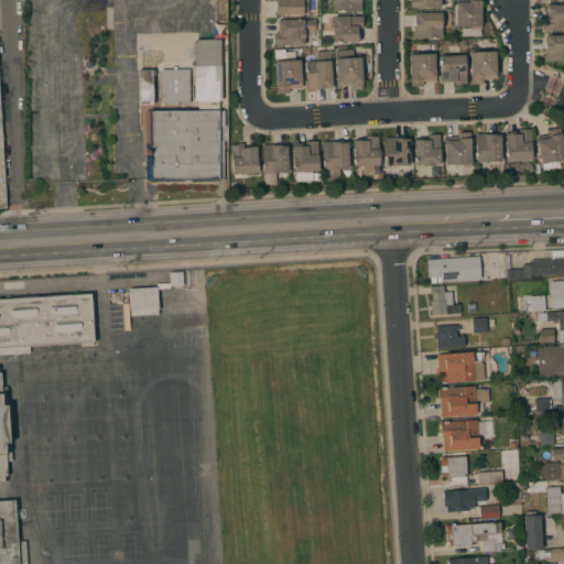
[(303,0),(303,14),(275,14),(275,7),(277,7),(277,1),(275,1),(275,0),(303,0)]
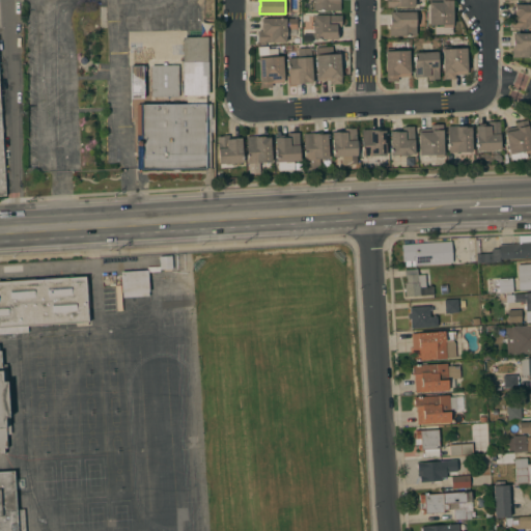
[(340,0),(340,9),(323,9),(323,10),(316,10),(316,9),(313,9),(313,0),(340,0)]
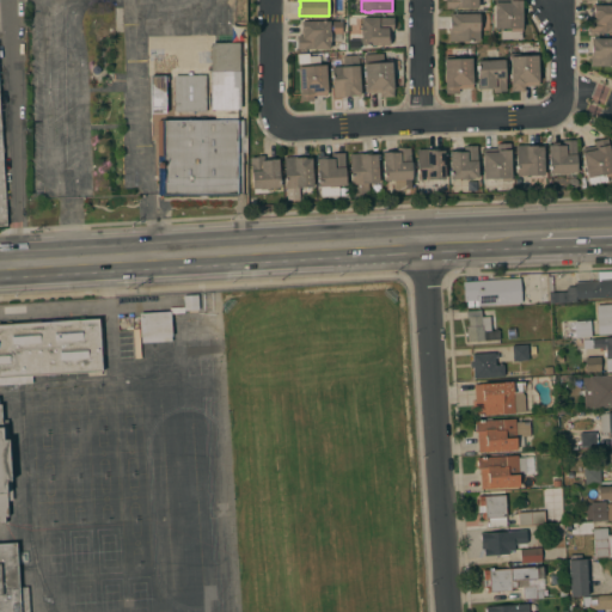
[(494,2),(509,1),(509,0),(521,0),(522,10),(524,10),(526,16),(521,18),(521,31),(510,31),(510,38),(501,38),(501,30),(510,30),(510,28),(495,28),(494,2)]
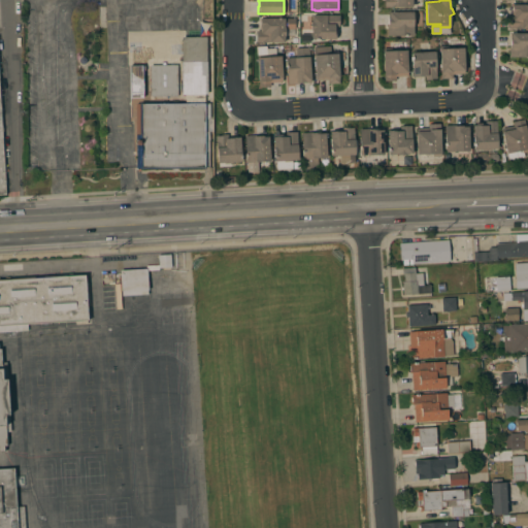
[(527,4),(527,28),(508,28),(508,17),(512,17),(512,12),(513,12),(513,4),(527,4)]
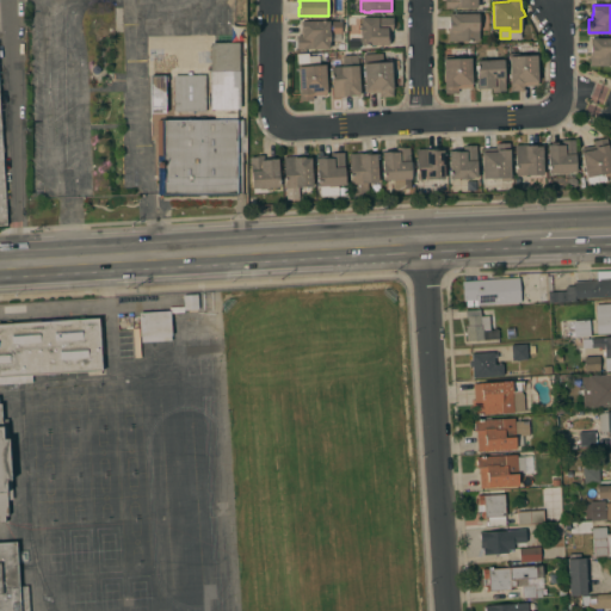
[(479,13),(479,41),(448,41),(448,28),(449,28),(449,19),(450,19),(450,13),(479,13)]
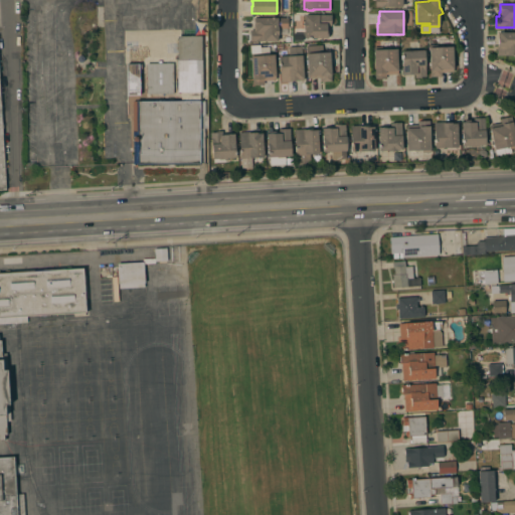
[(331,14),(331,25),(328,25),(328,37),(304,37),(304,28),(303,28),(303,20),(304,20),(304,14),(331,14)]
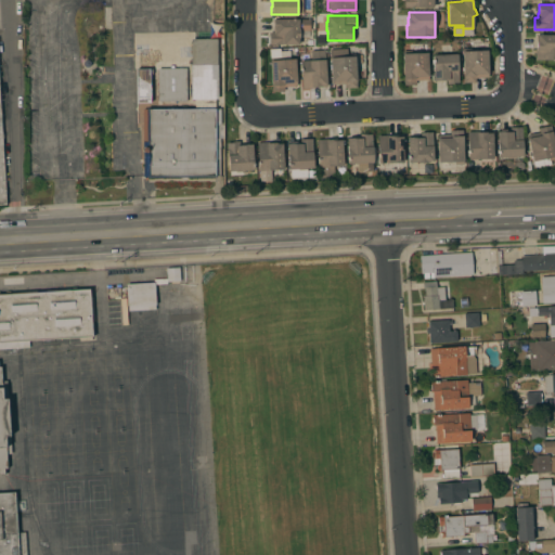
[(299,18),(299,20),(310,20),(310,30),(300,30),(300,37),(299,37),(299,43),(270,44),(270,33),(274,33),(274,27),(274,18),(299,18)]
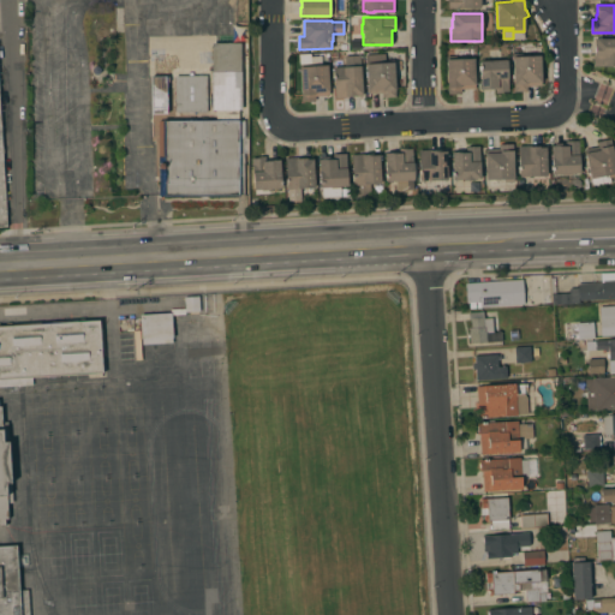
[(614,39),(614,66),(593,66),(593,53),(595,53),(595,45),(596,45),(596,39),(614,39)]
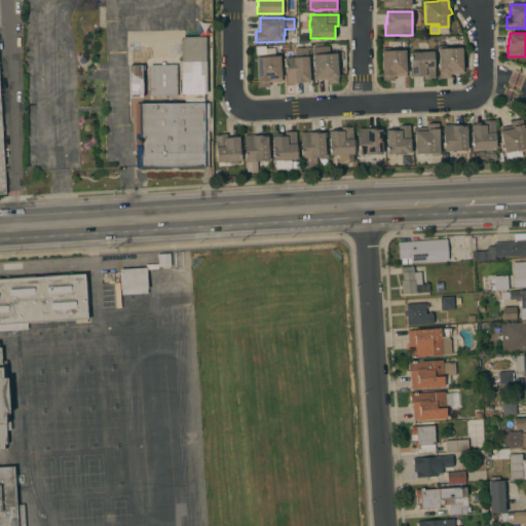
[(181,36),(184,36),(184,34),(202,34),(202,36),(205,36),(205,39),(211,39),(211,92),(181,92),(181,36)]
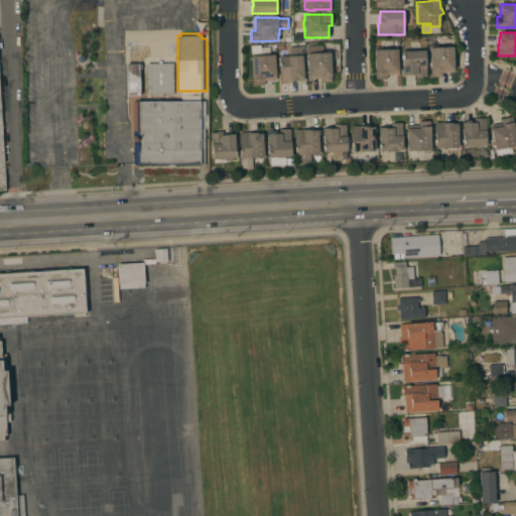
[(306,45),(323,44),(323,51),(327,51),(327,49),(330,49),(330,51),(331,65),(337,65),(338,71),(332,72),(332,81),(320,82),(320,78),(308,79),(306,45)]
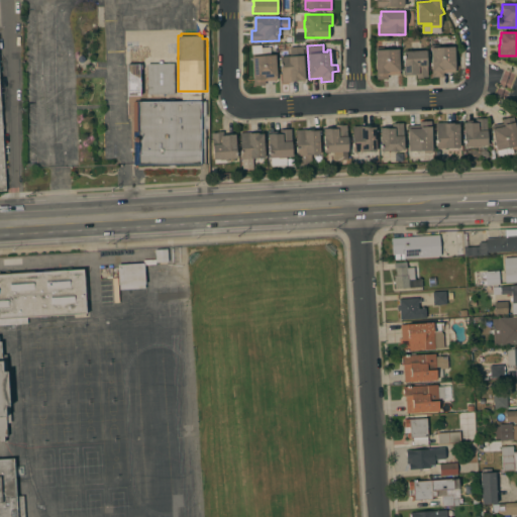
[(280,56),(290,56),(290,46),(303,45),(304,80),(292,81),(292,82),(282,82),(280,56)]
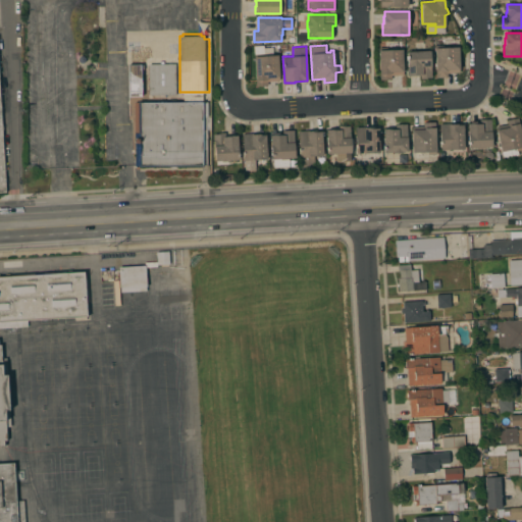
[(403,74),(390,75),(390,79),(379,80),(378,48),(386,47),(386,50),(402,49),(403,74)]
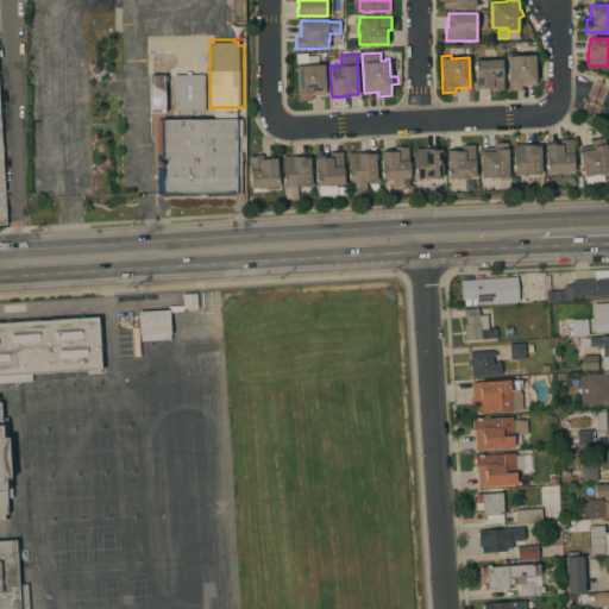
[(507,56),(534,55),(537,85),(522,85),(522,89),(509,90),(507,56)]
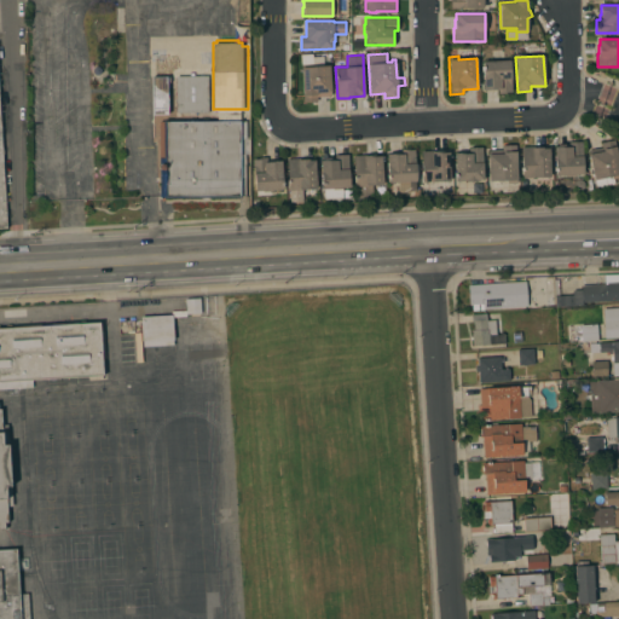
[(510,59),(512,91),(505,91),(505,93),(498,93),(498,90),(496,90),(496,88),(493,88),(484,90),(482,61),(510,59)]
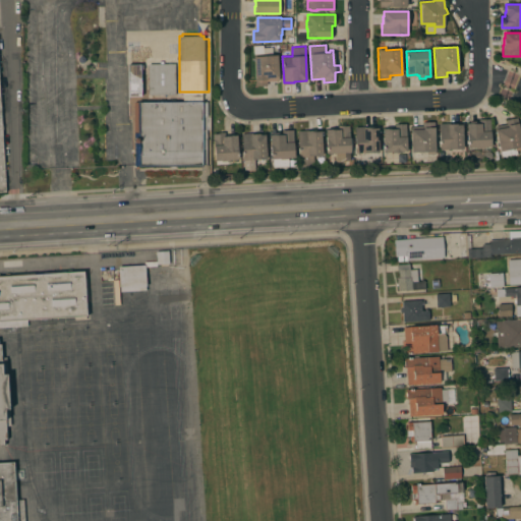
[(277,55),(279,80),(267,80),(267,85),(255,85),(254,78),(255,78),(253,56),(277,55)]
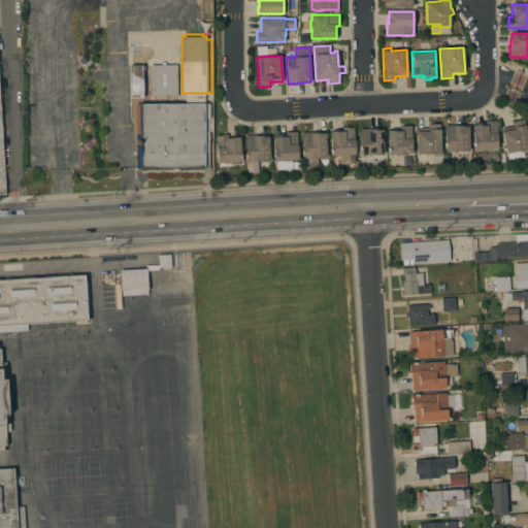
[(150,65),(177,64),(177,96),(151,96),(150,65)]
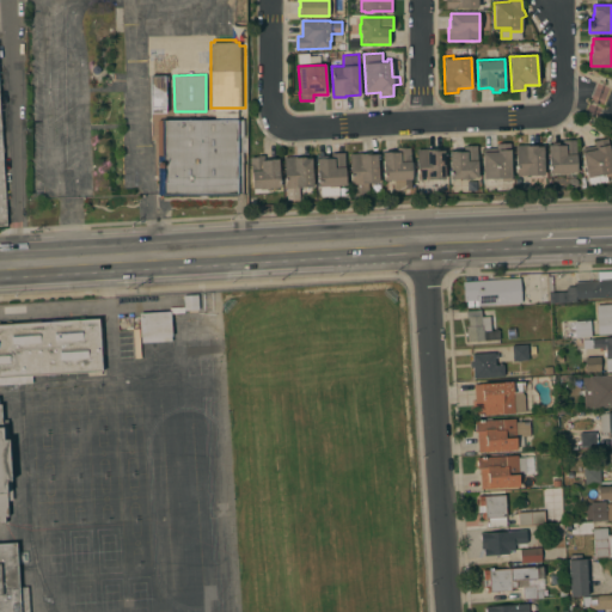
[(150,115),(148,75),(169,75),(169,81),(165,81),(166,114),(150,115)]
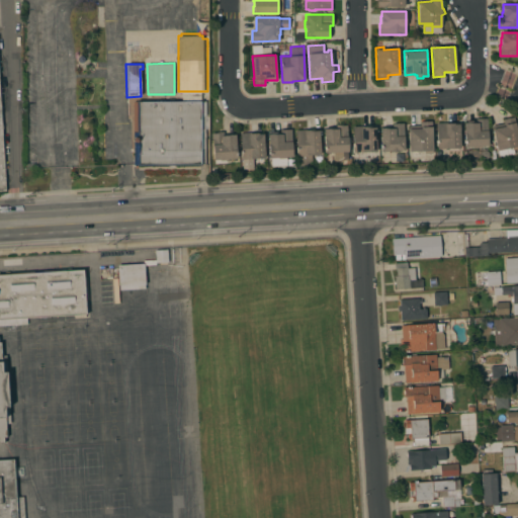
[(205,101),(205,116),(200,116),(200,128),(204,128),(205,164),(202,164),(202,165),(174,165),(174,166),(170,166),(170,165),(138,165),(138,164),(134,164),(133,101),(205,101)]
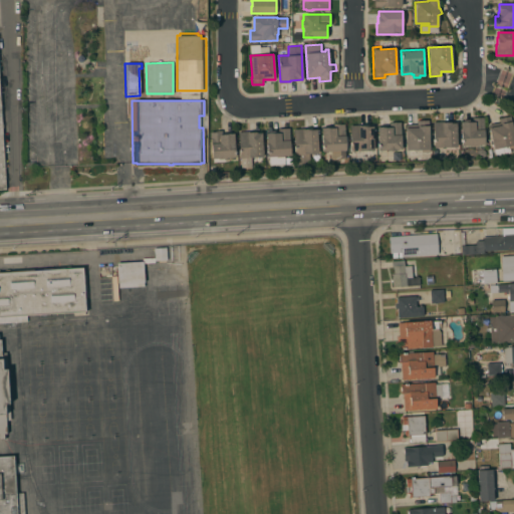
[(500,121),(499,117),(510,115),(513,134),(513,147),(510,148),(510,153),(495,156),(493,149),(494,149),(489,124),(500,121)]
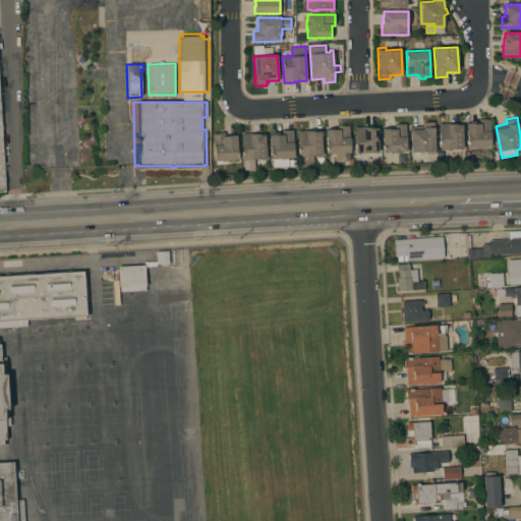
[(489,118),(490,146),(484,147),(483,147),(483,148),(476,148),(476,147),(467,147),(467,123),(472,122),(472,123),(479,123),(479,119),(489,118)]
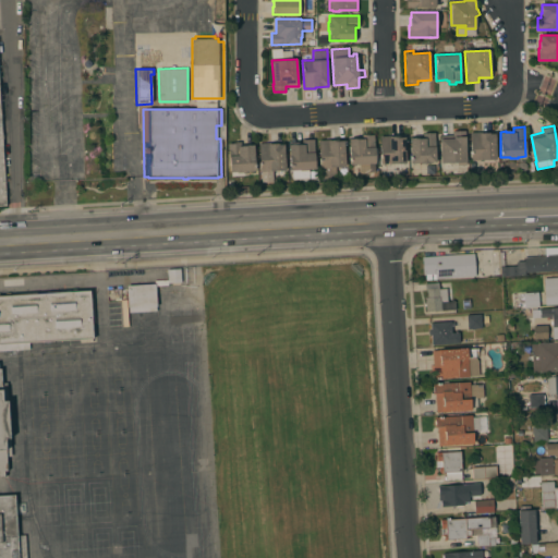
[(465,131),(466,165),(457,165),(457,162),(440,162),(440,135),(452,134),(452,131),(465,131)]
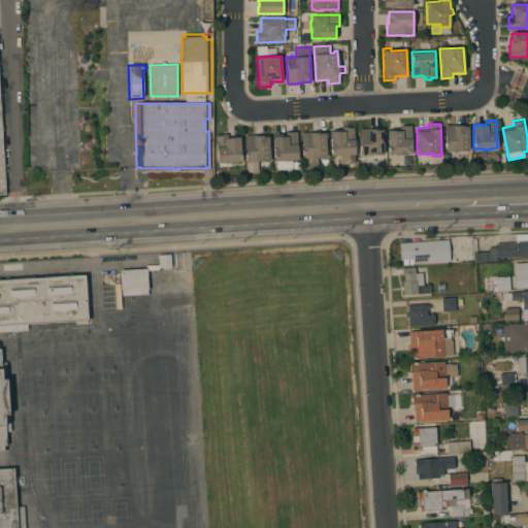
[(411,125),(413,153),(406,154),(397,155),(397,154),(389,154),(388,130),(392,130),(392,131),(400,130),(400,126),(411,125)]
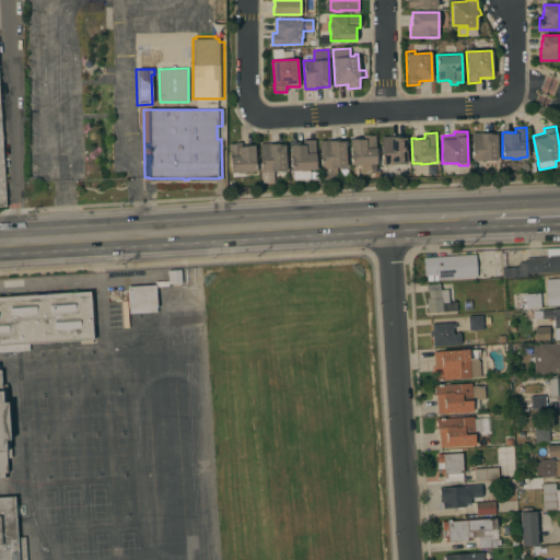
[(471,132),(483,132),(483,133),(497,132),(498,159),(483,160),(483,161),(473,161),(471,132)]
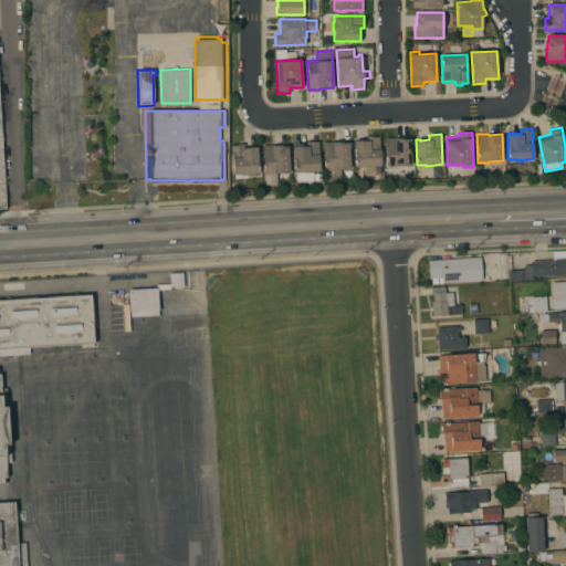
[(380,165),(374,165),(374,166),(365,167),(365,166),(355,166),(354,140),(360,140),(367,140),(367,136),(371,136),(370,137),(379,136),(380,165)]
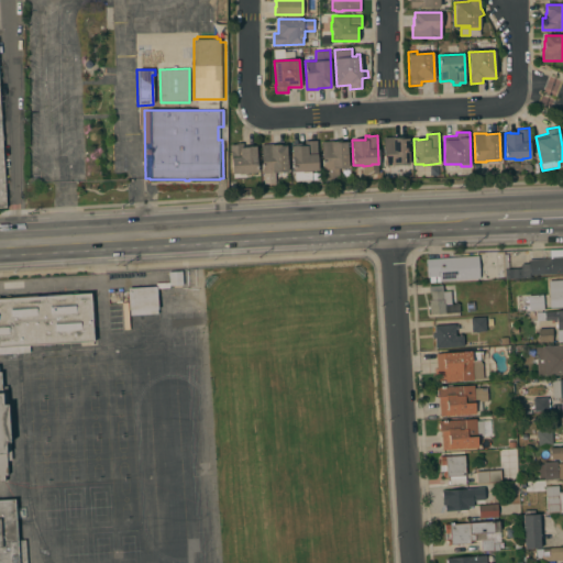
[(383,138),(409,136),(409,164),(395,164),(395,165),(385,165),(385,164),(384,164),(383,138)]
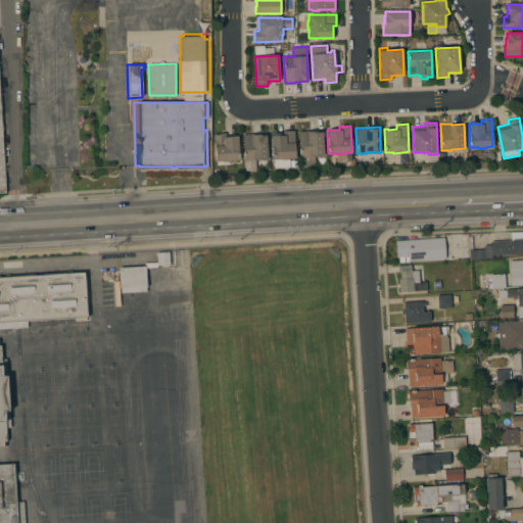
[(295,157),(289,157),(289,167),(274,168),(274,158),(273,158),(272,144),(271,144),(271,135),(283,134),(283,131),(294,130),(295,157)]
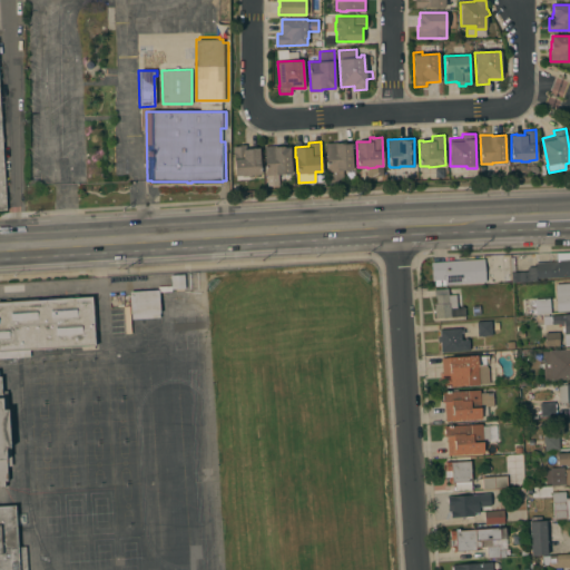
[(325,144),(351,141),(353,169),(343,169),(343,182),(327,182),(325,144)]
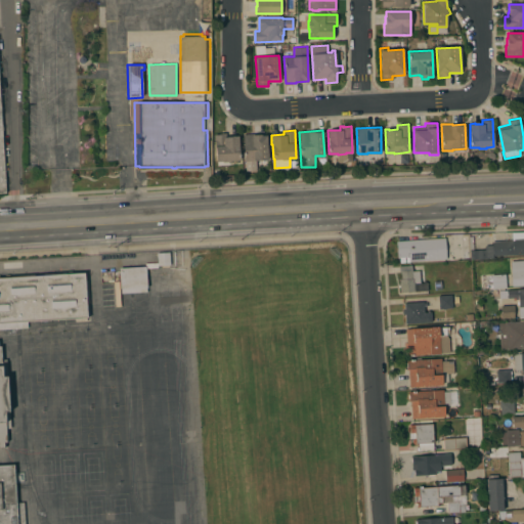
[(214,134),(221,134),(221,133),(225,132),(226,136),(231,136),(238,135),(239,160),(230,161),(230,162),(222,162),(222,161),(216,162),(214,134)]
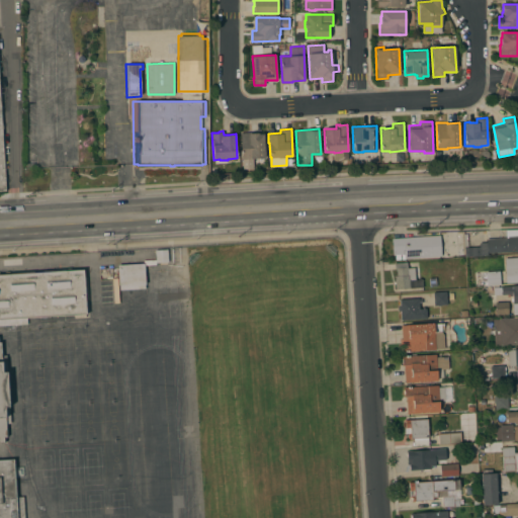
[(240,133),(249,133),(249,134),(258,133),(258,134),(263,134),(265,157),(242,159),(240,133)]
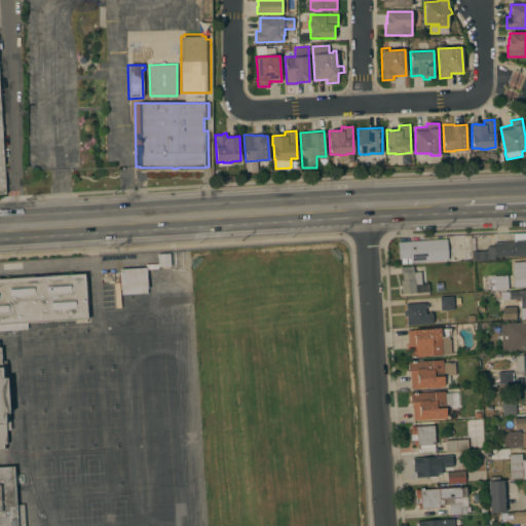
[(525,255),(495,257),(495,258),(474,259),(473,251),(487,250),(486,247),(494,246),(494,242),(514,241),(514,234),(525,233),(525,255)]
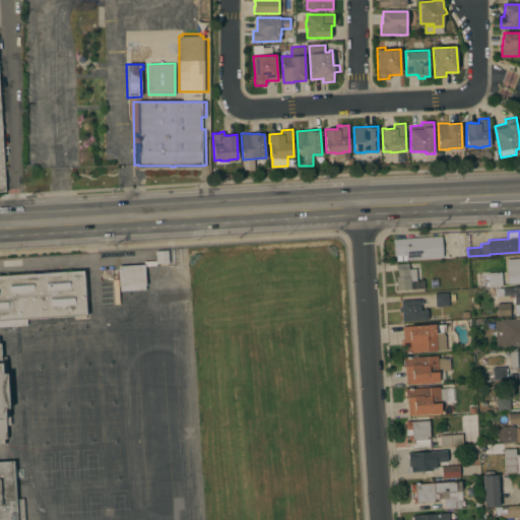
[(442,236),(443,257),(406,259),(406,260),(396,260),(396,255),(394,256),(393,239),(442,236)]
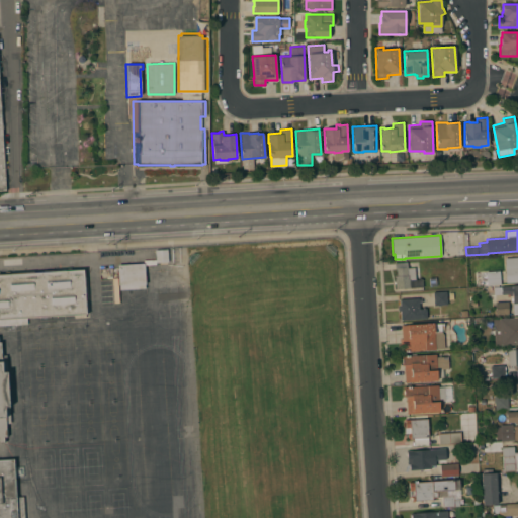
[(155,250),(167,249),(168,261),(156,262),(155,250)]
